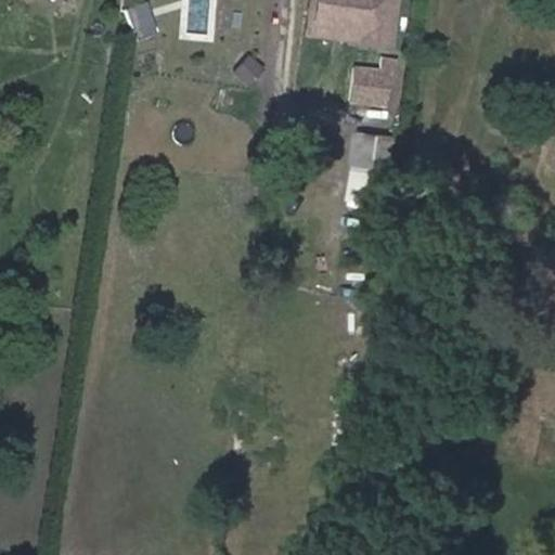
[(395,0),(317,0),(313,28),(361,35),(360,43),(388,47),(395,0)]
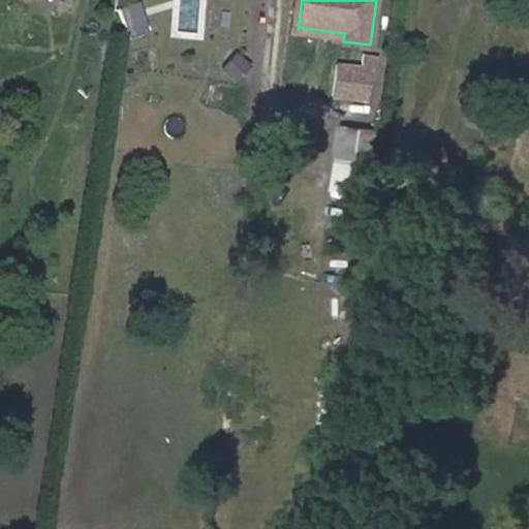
[(337,64),(333,89),(332,96),(364,100),(365,96),(367,80),(373,80),(377,56),(363,54),(360,66),(337,64)]
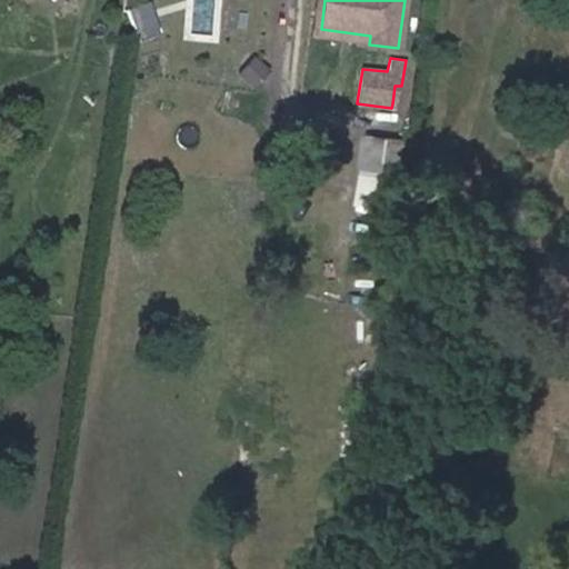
[(367,135),(356,202),(393,210),(405,141),(367,135)]
